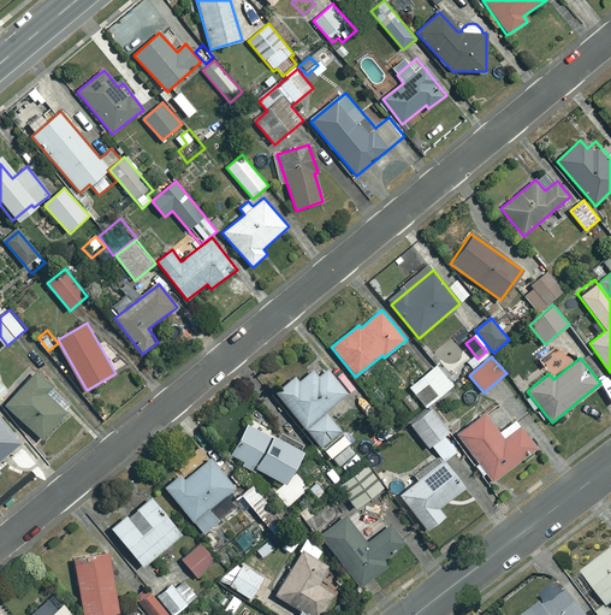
[(348,394),(321,362),(300,382),(295,377),(276,394),(324,449),(343,432),(326,412),(348,394)]
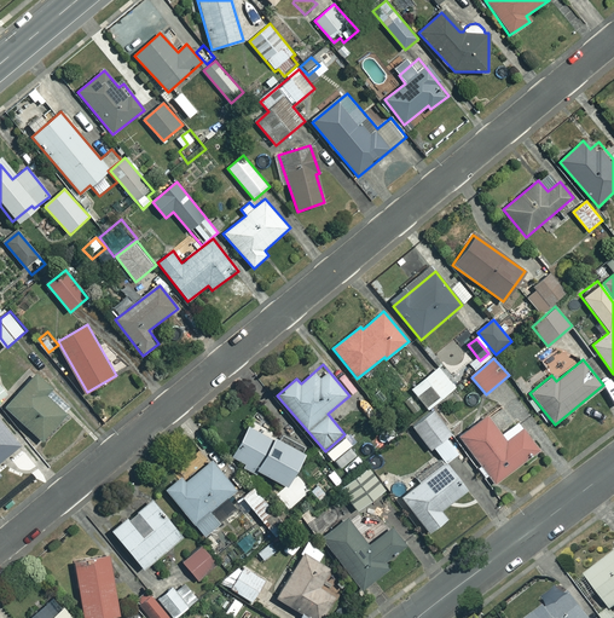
[(456,388),(438,367),(411,388),(428,410),(456,388)]
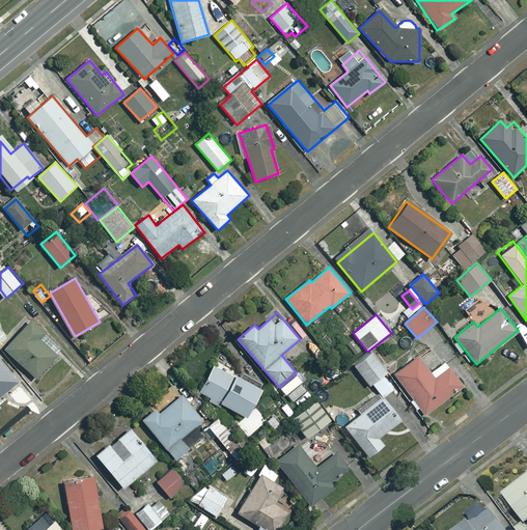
[(47,332),(33,318),(5,346),(37,378),(59,355),(42,338),(47,332)]
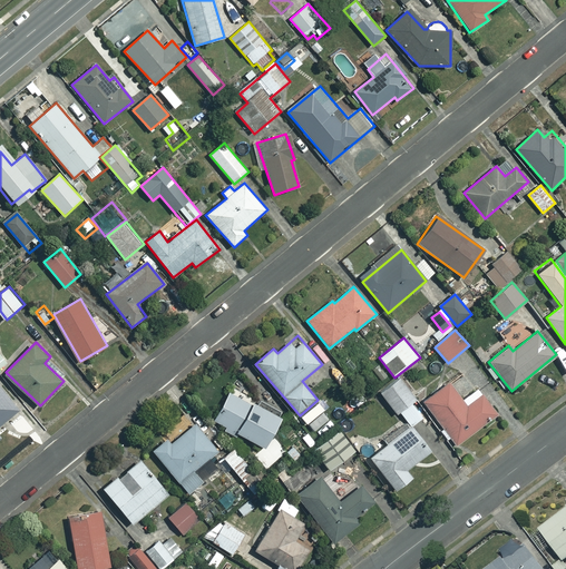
[(12,359),(6,352),(0,356),(0,366),(1,369),(12,359)]
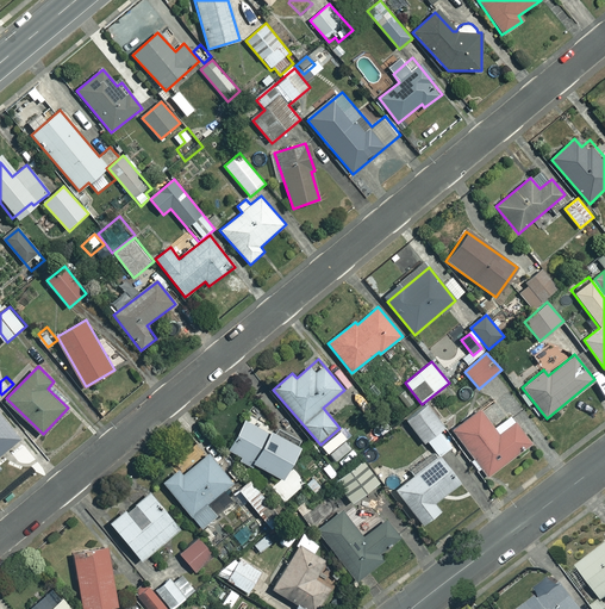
[(441,430),(446,427),(426,404),(406,421),(424,443),(428,441),(441,457),(454,446),(441,430)]
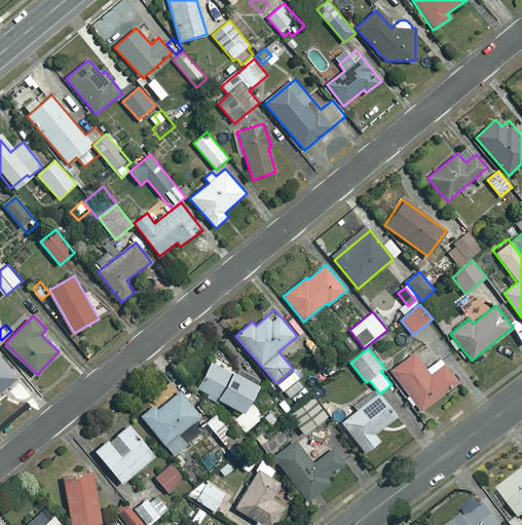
[(427,372),(413,352),(389,370),(420,411),(458,383),(443,362),(427,372)]
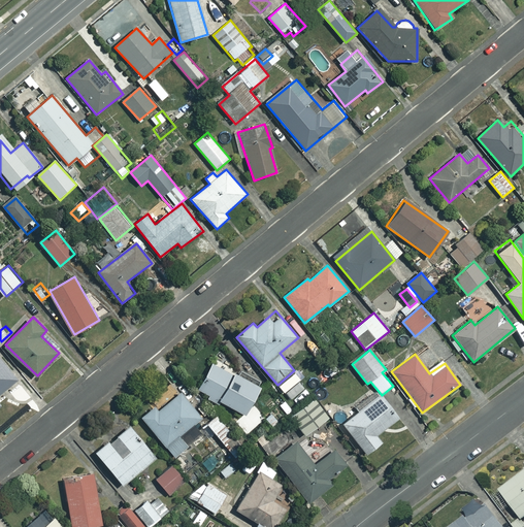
[(0,394),(19,379),(0,357),(0,406),(2,404),(0,401),(0,394)]
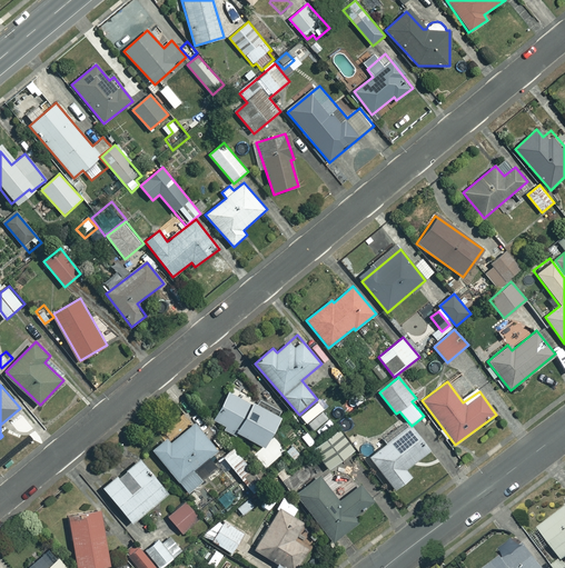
[(277,418),(228,391),(212,420),(261,447),(277,418)]
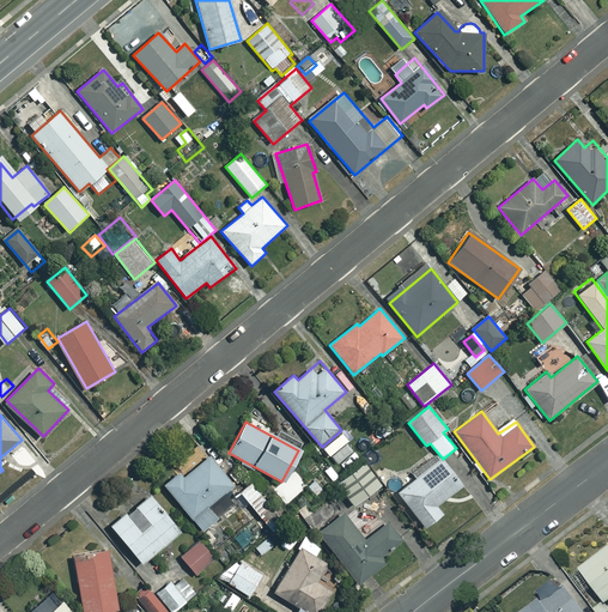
[(236,484),(207,449),(166,483),(204,529),(236,504),(225,492),(236,484)]
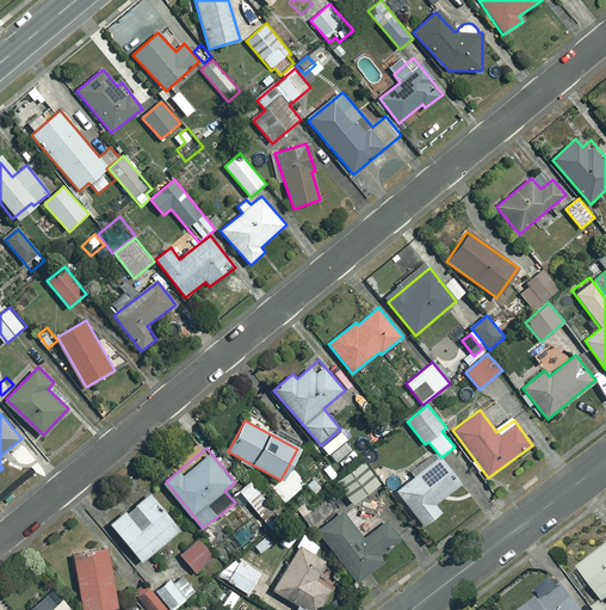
[(459,485),(439,458),(396,492),(424,525),(441,512),(436,504),(459,485)]
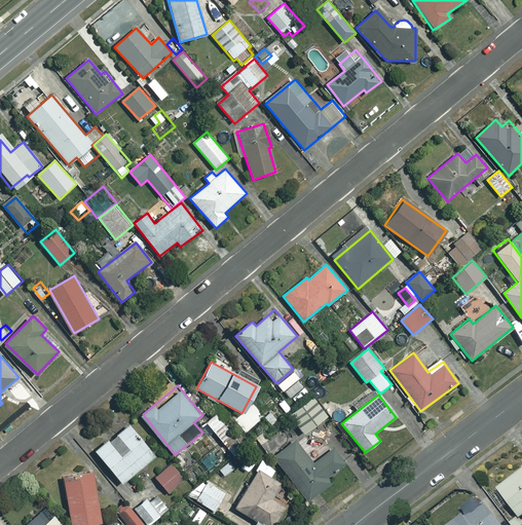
[(328,415),(312,396),(289,415),(304,435),(328,415)]
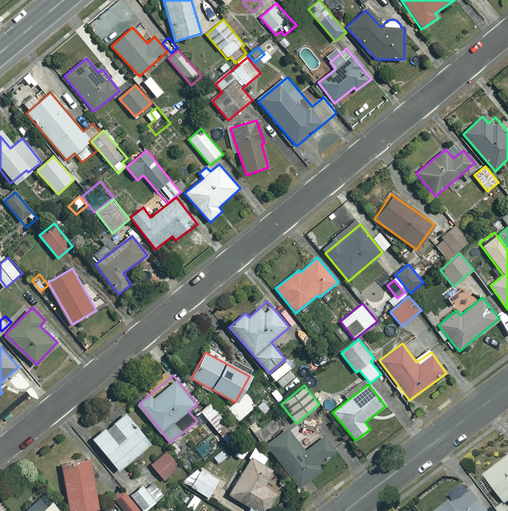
[(286,397),(279,387),(271,393),(279,403),(286,397)]
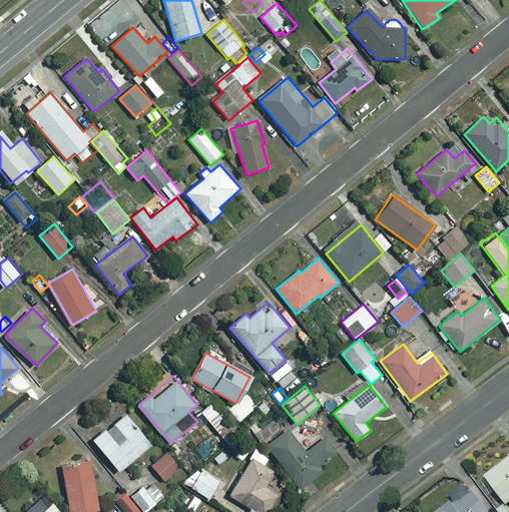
[(227,425),(211,404),(202,410),(218,432),(227,425)]
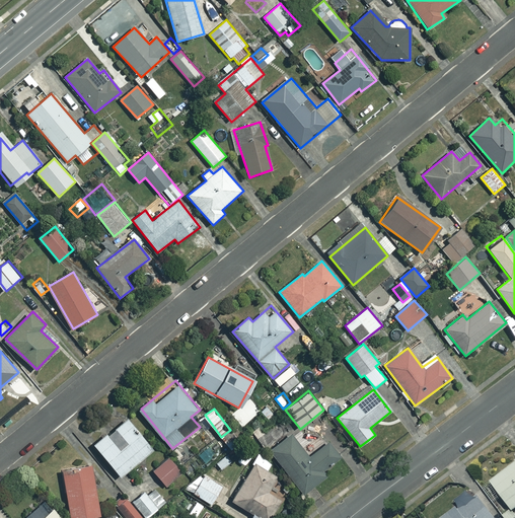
[(132,417),(97,444),(122,475),(156,448),(132,417)]
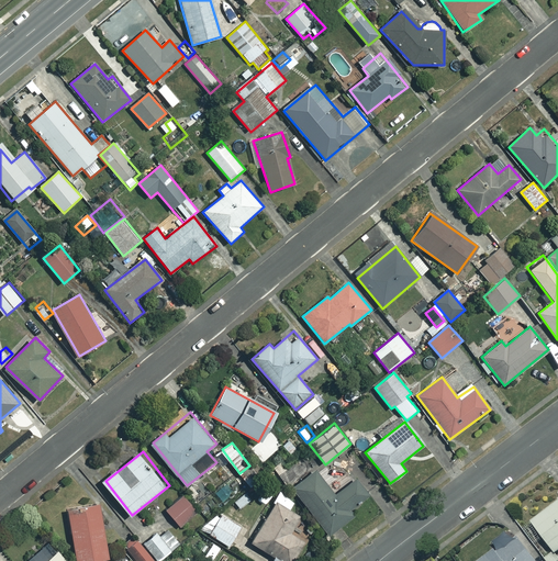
[(335,496),(314,472),(293,490),(331,535),(354,516),(349,511),(368,495),(355,479),(335,496)]
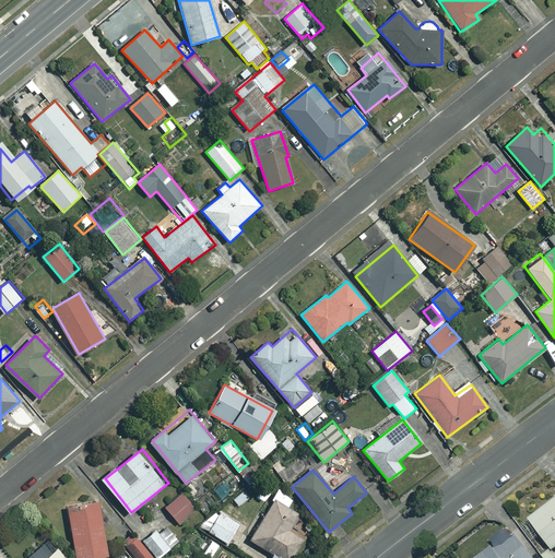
[(293,497),(280,489),(251,538),(284,557),(287,557),(300,534),(291,527),(299,512),(287,506),(293,497)]
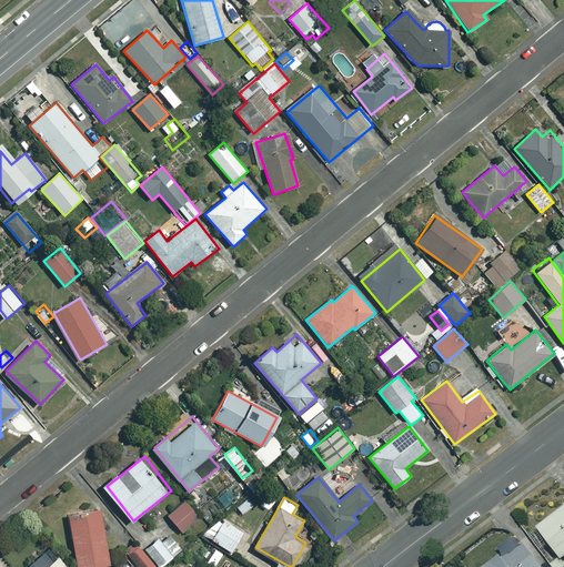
[(202,516),(187,499),(170,515),(185,532),(202,516)]
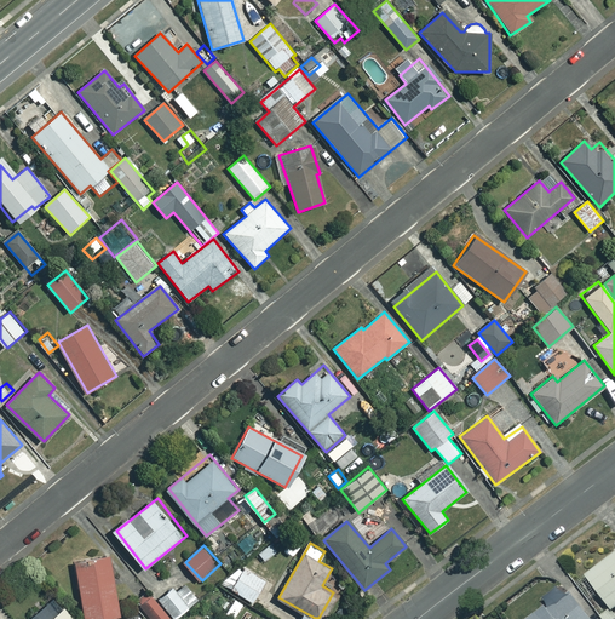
[(95,618),(121,614),(110,556),(75,562),(86,618),(95,618)]
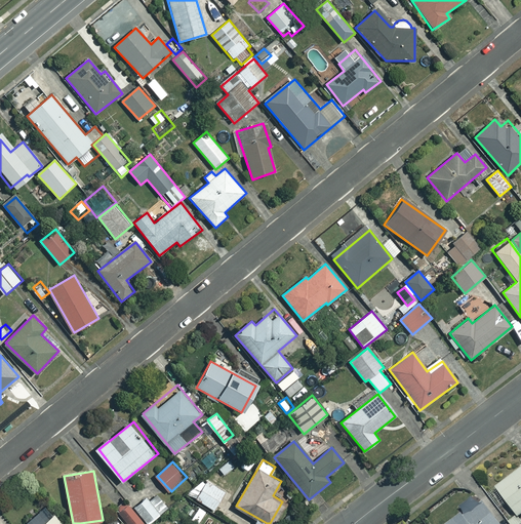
[(520,471),(496,488),(517,517),(510,521),(511,523),(520,523),(520,471)]
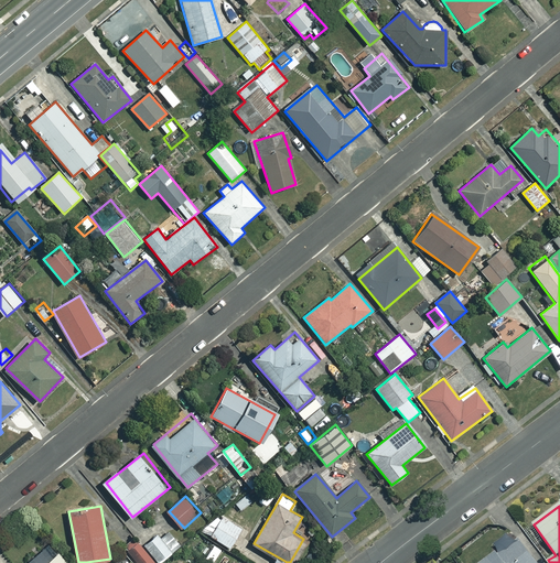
[(244,527),(225,515),(212,536),(232,548),(244,527)]
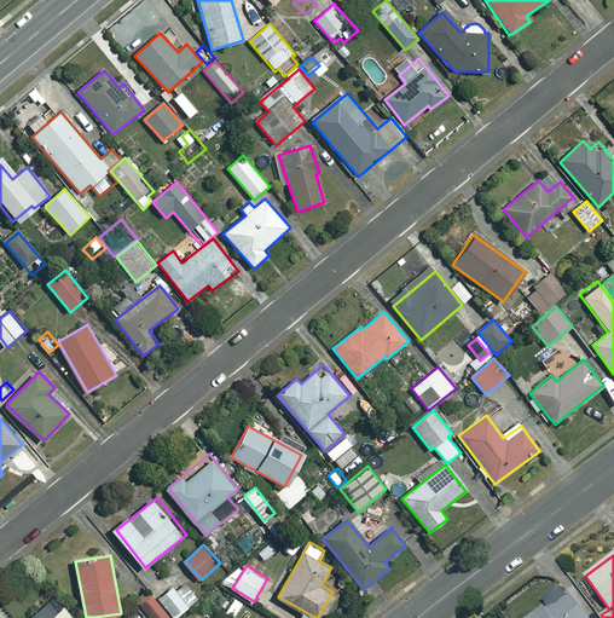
[(190,606),(173,587),(160,598),(175,617),(178,617),(190,606)]
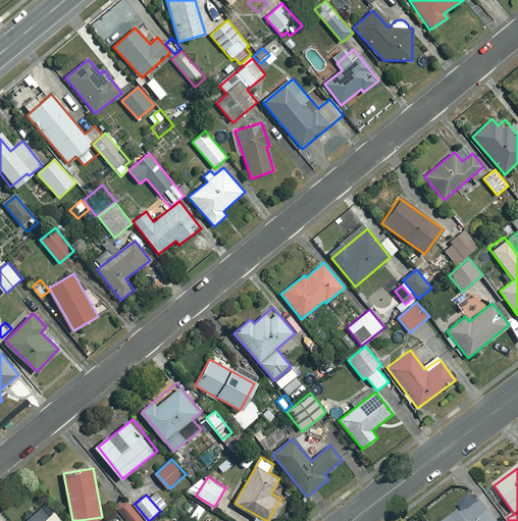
[(497,520),(479,498),(448,520),(497,520)]
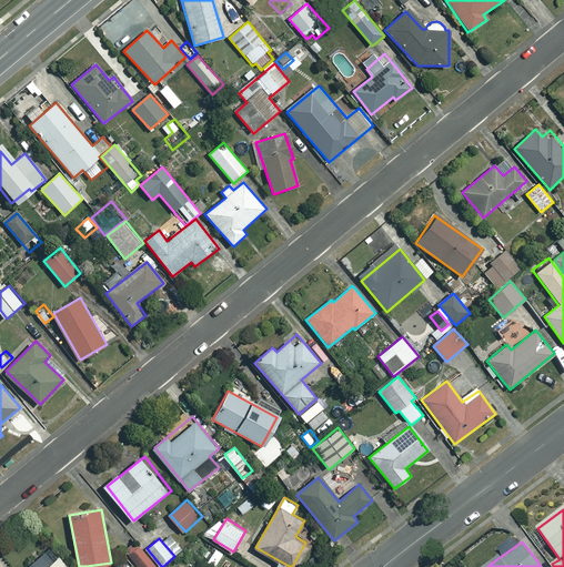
[(151,566),(154,564),(139,544),(129,552),(140,566),(151,566)]
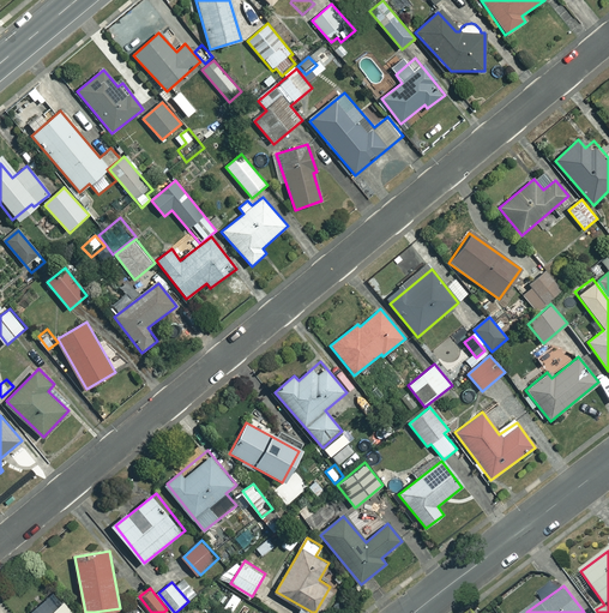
[(74,612),(65,599),(46,612),(74,612)]
